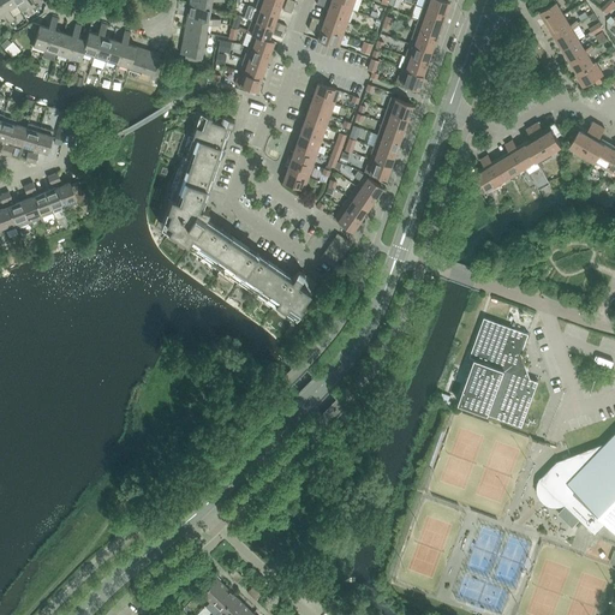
[(13,0),(0,0),(0,1),(6,11),(9,9),(16,5),(13,0)]
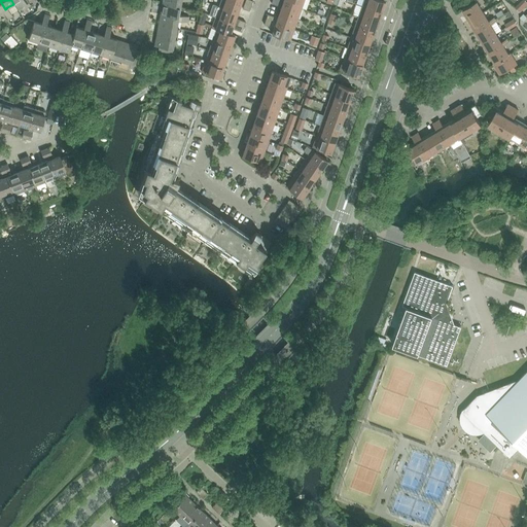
[(234,0),(220,0),(219,6),(238,13),(241,2),(234,0)]
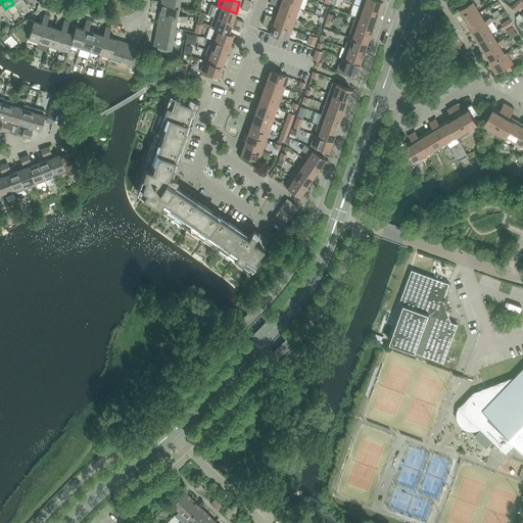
[(277,12),(295,18),(299,8),(275,0),(270,0),(269,3),(279,7),(277,12)]
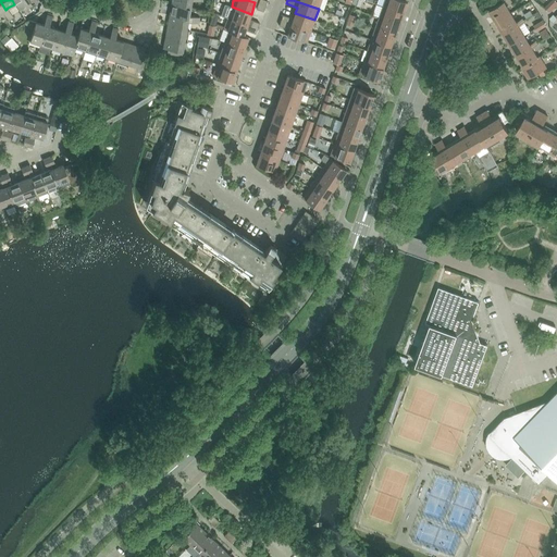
[(321,0),(293,0),(319,9),(321,0)]
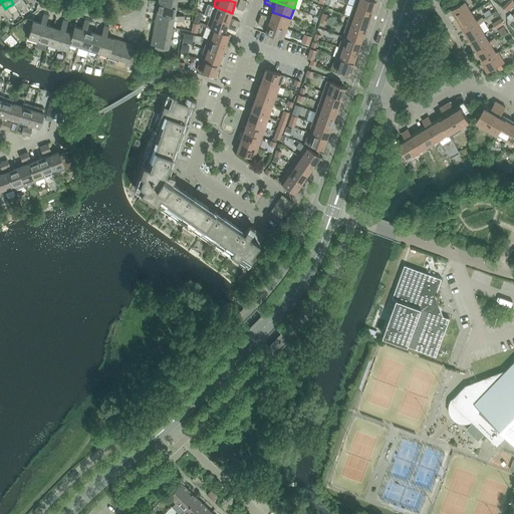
[(354,0),(353,6),(370,12),(374,2),(369,0),(354,0)]
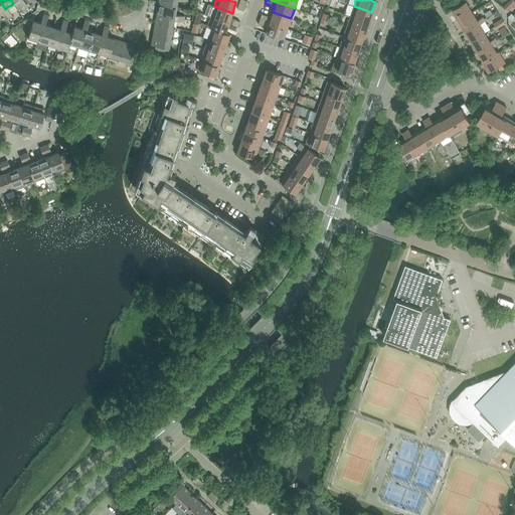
[(452,10),(459,20),(473,12),(465,0),(456,0),(455,1),(458,7),(452,10)]
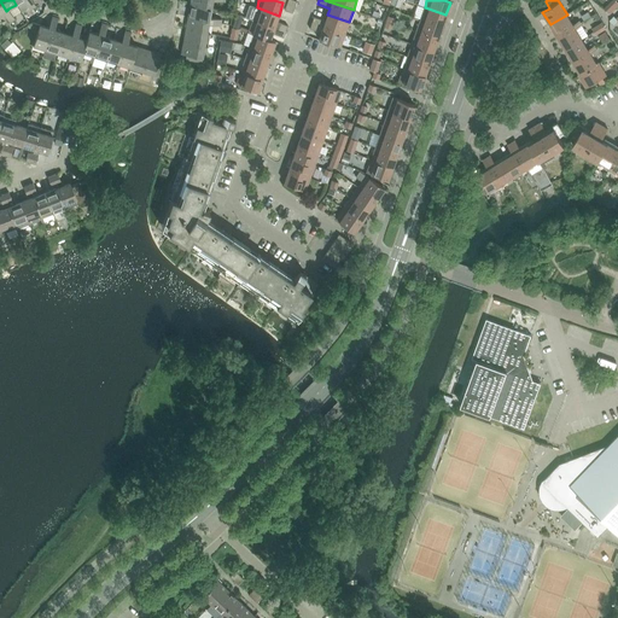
[(190,5),(187,17),(209,21),(210,18),(211,9),(190,5)]
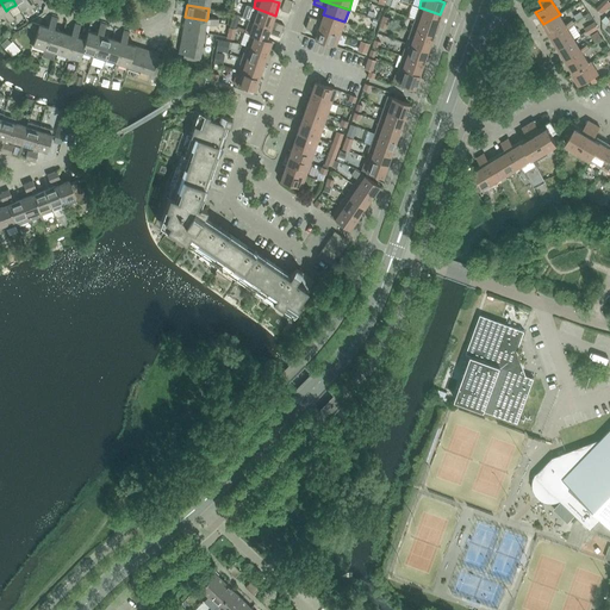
[(254,7),(249,20),(271,27),(275,16),(254,7)]
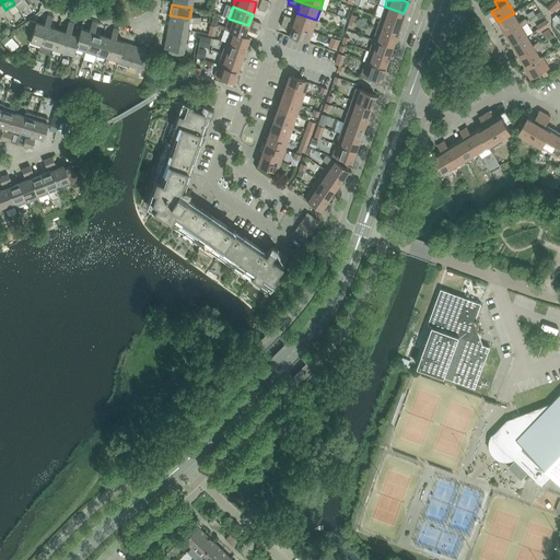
[(381,18),(400,24),(404,13),(385,7),(381,18)]
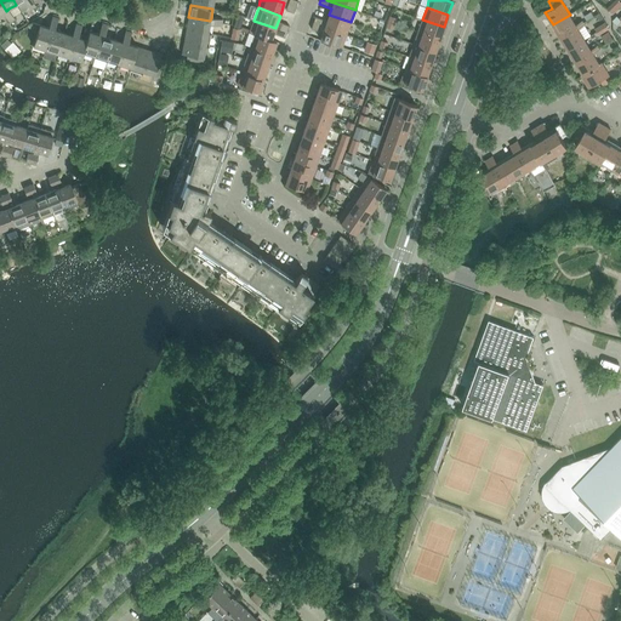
[(351,22),(329,15),(326,21),(315,17),(313,23),(346,35),(351,22)]
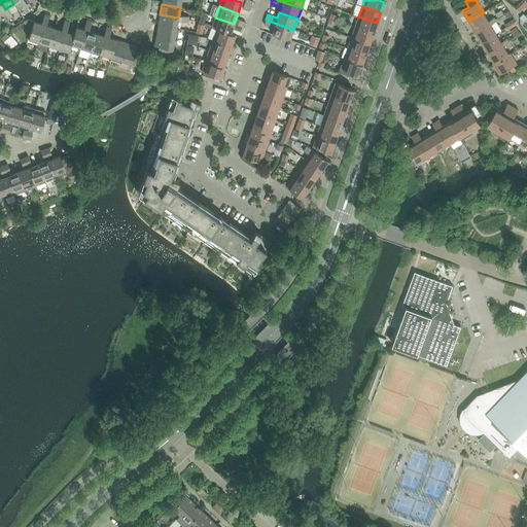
[(484,12),(469,21),(476,32),(490,23),(489,21),(484,12)]
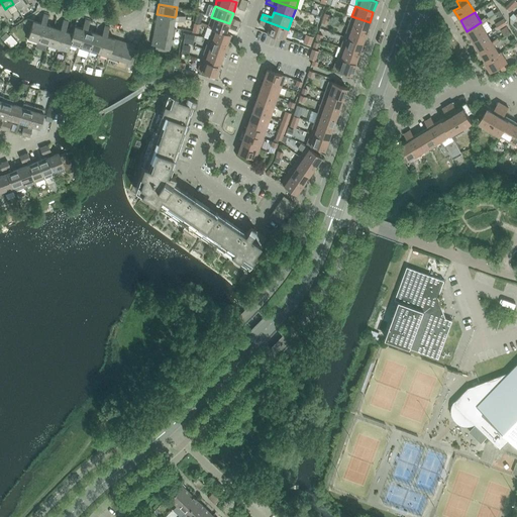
[(157,14),(156,24),(173,27),(175,20),(175,17),(157,14)]
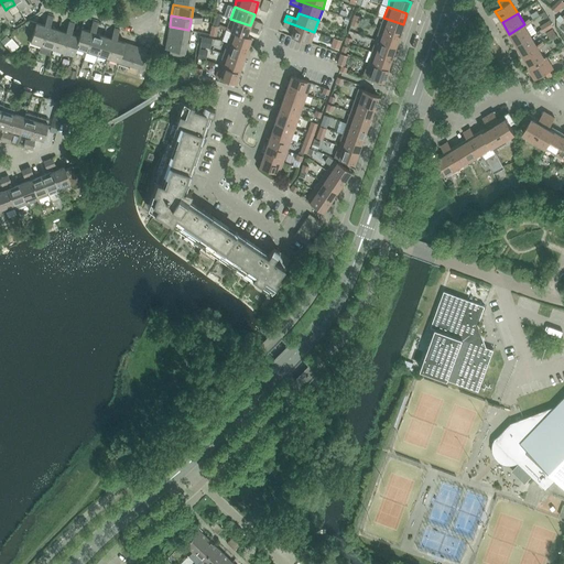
[(379,29),(399,36),(403,24),(383,18),(379,29)]
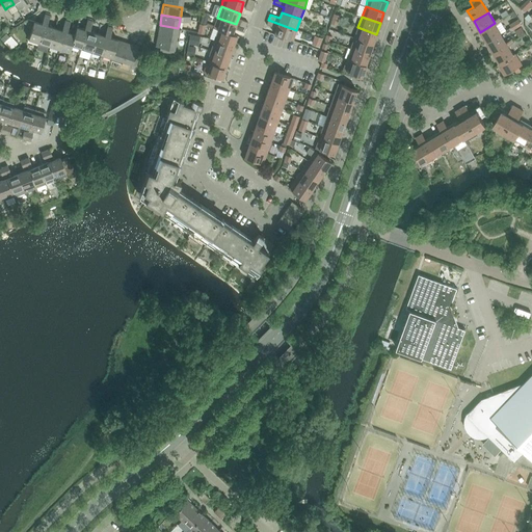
[(213,28),(218,30),(218,29),(232,34),(236,24),(217,18),(213,28)]
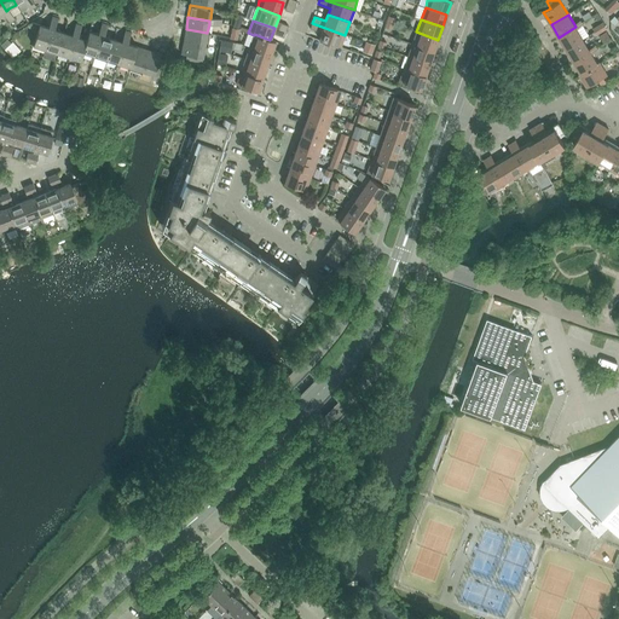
[(345,35),(312,23),(310,29),(322,33),(319,40),(341,47),(345,35)]
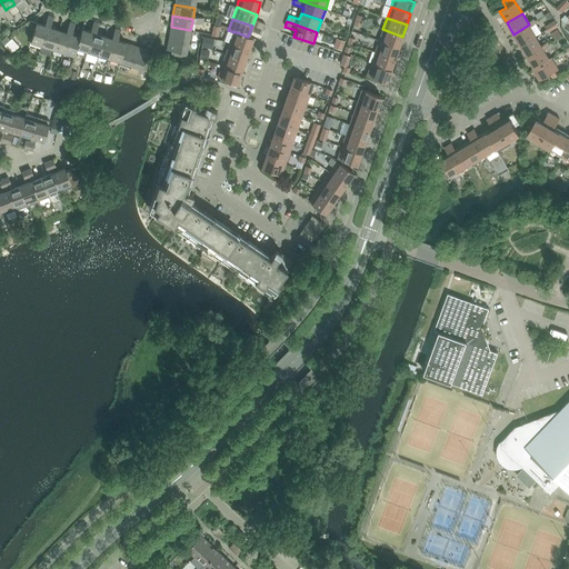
[(30,42),(41,46),(48,27),(45,26),(37,23),(30,42)]
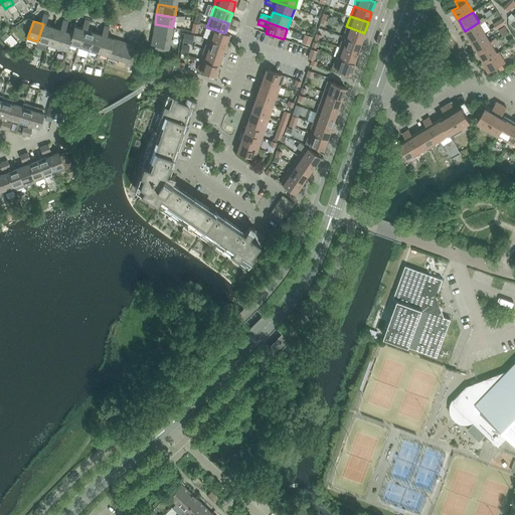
[(479,22),(465,31),(471,41),(485,32),(480,24),(479,22)]
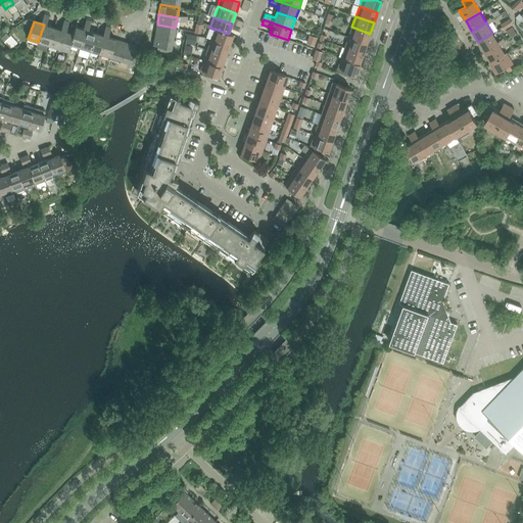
[(38,42),(48,45),(53,28),(46,26),(44,25),(38,42)]
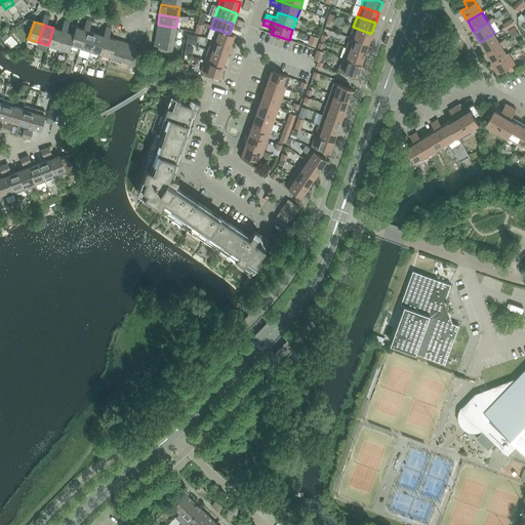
[(158,25),(156,36),(173,39),(175,28),(158,25)]
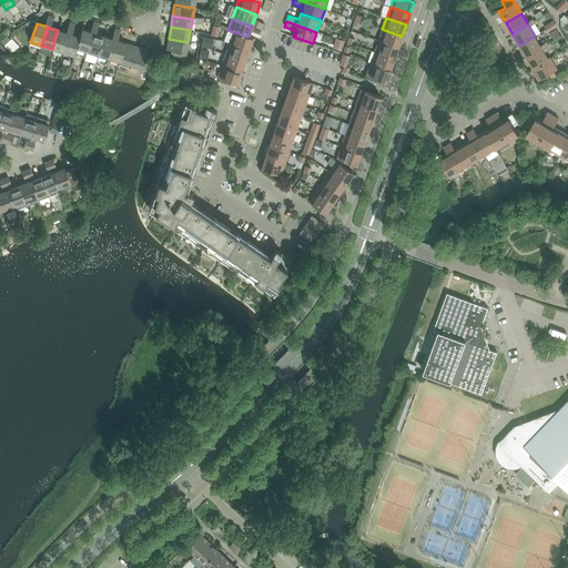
[(77,48),(87,51),(93,32),(90,31),(82,29),(80,37),(77,48)]
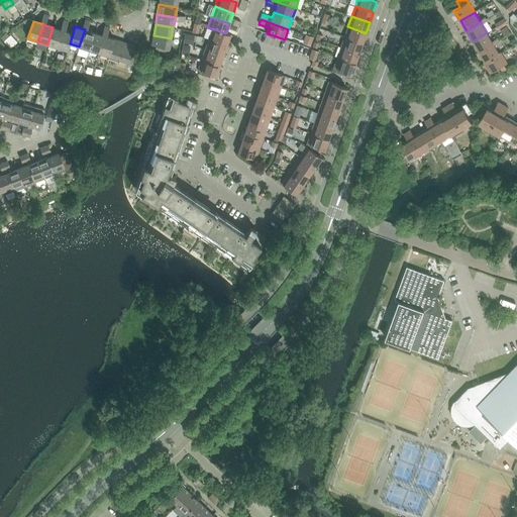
[(347,26),(344,36),(363,43),(366,33),(347,26)]
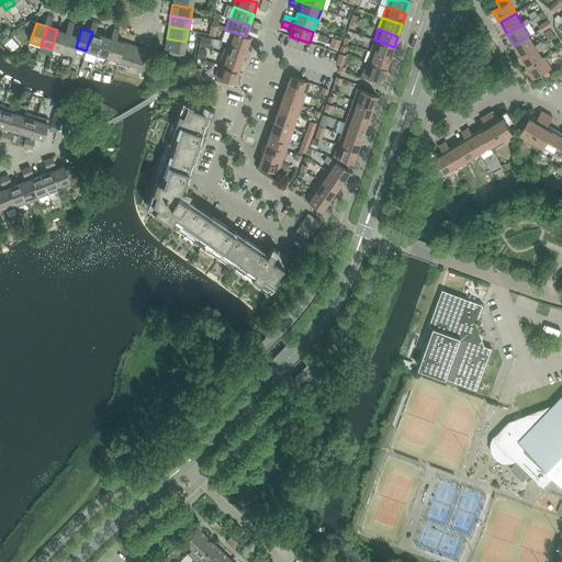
[(52,48),(63,52),(68,33),(66,32),(57,30),(52,48)]
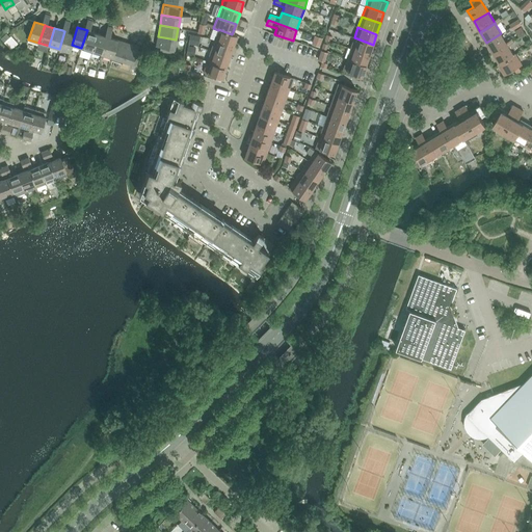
[(218,30),(214,41),(233,47),(237,35),(232,34),(218,29),(218,30)]
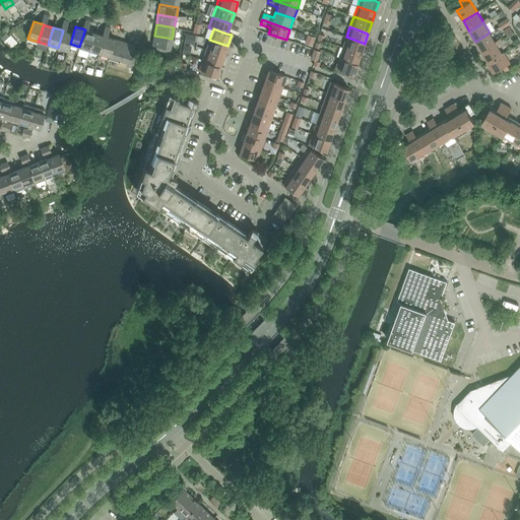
[(79,47),(89,50),(94,33),(87,30),(85,29),(79,47)]
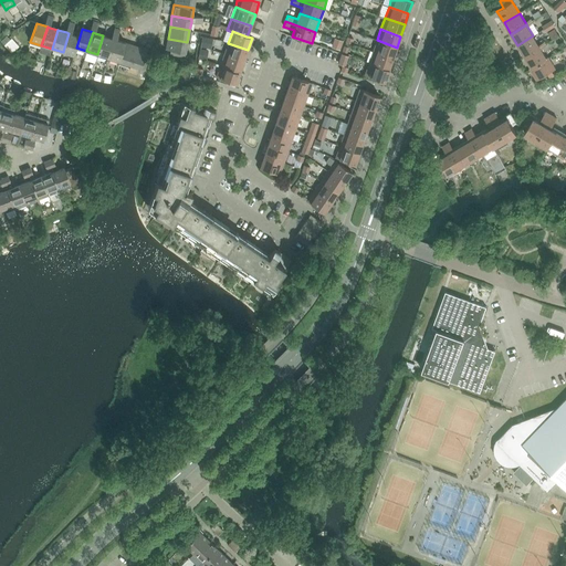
[(74,55),(76,48),(80,37),(72,34),(69,33),(63,52),(74,55)]
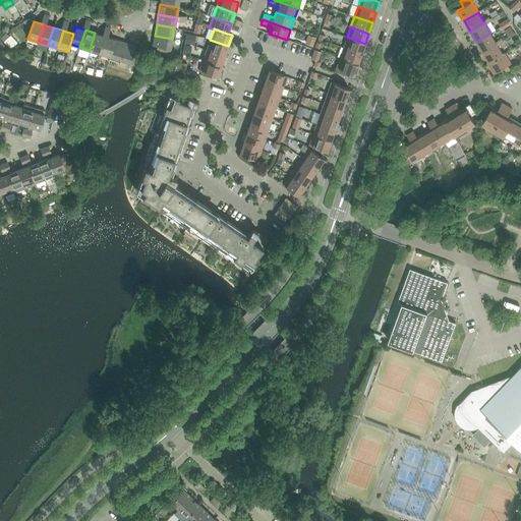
[(90,50),(100,53),(105,36),(103,36),(95,33),(90,50)]
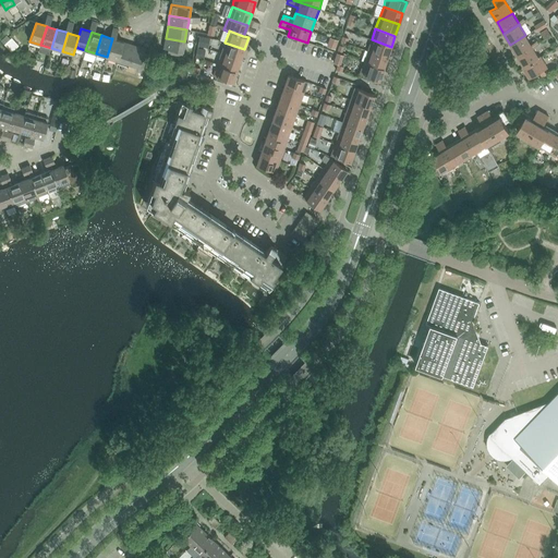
[(510,45),(517,56),(532,47),(531,45),(525,35),(510,45)]
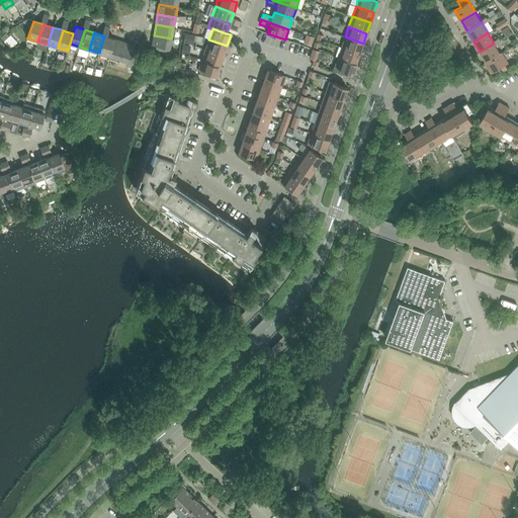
[(99,53),(108,56),(114,38),(107,36),(104,35),(99,53)]
